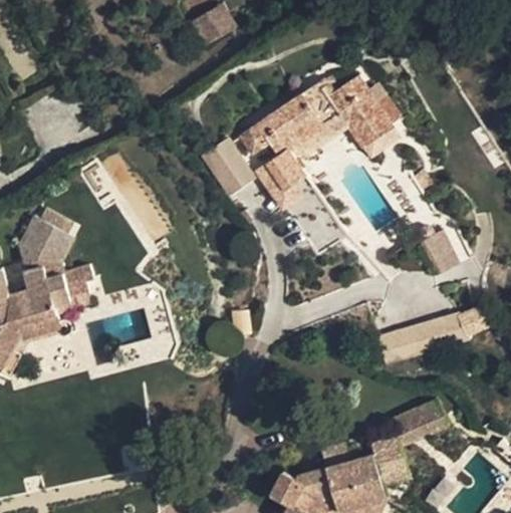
[(221,3),(204,12),(218,36),(235,26),(221,3)]
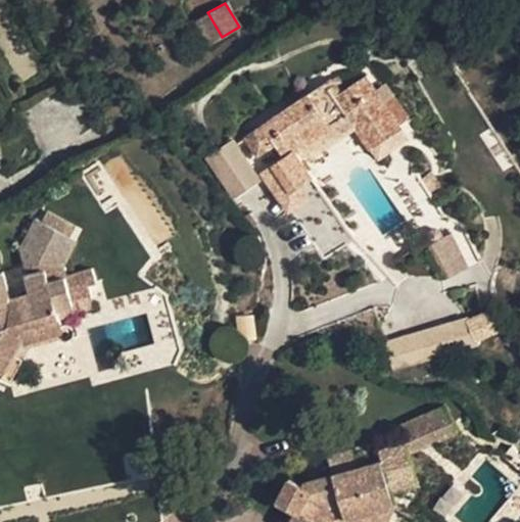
[(207,12),(192,21),(206,46),(222,37),(207,12)]
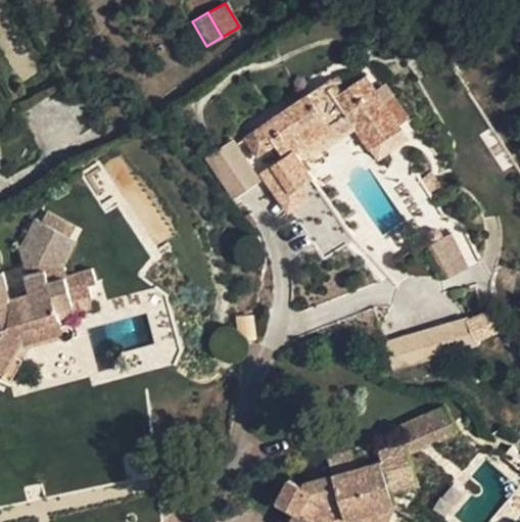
[(342,116),(351,130),(365,149),(399,125),(367,77),(334,98),(324,84),(241,139),(253,156),(272,144),(282,159),(270,168),(286,191),(293,186),(311,175),(303,164),(294,150),(342,116)]
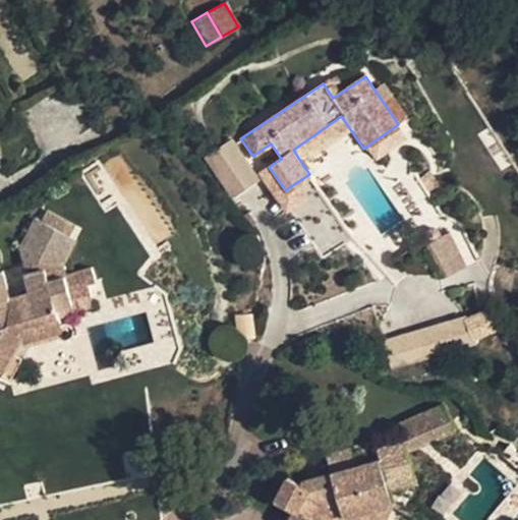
[(350,129),(341,116),(293,150),(302,164),(350,129)]
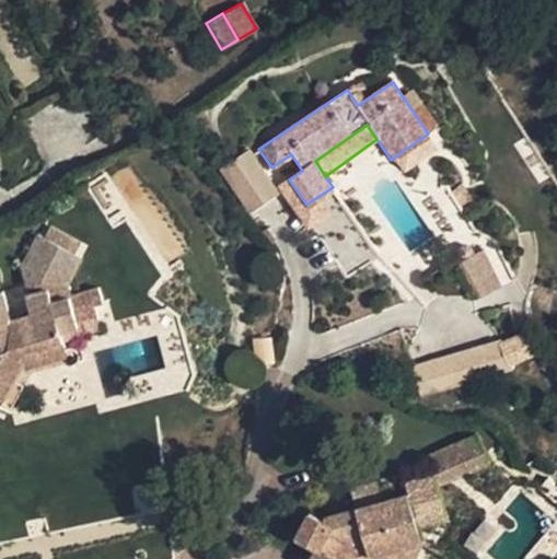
[(248,212),(276,193),(247,150),(219,167),(248,212)]
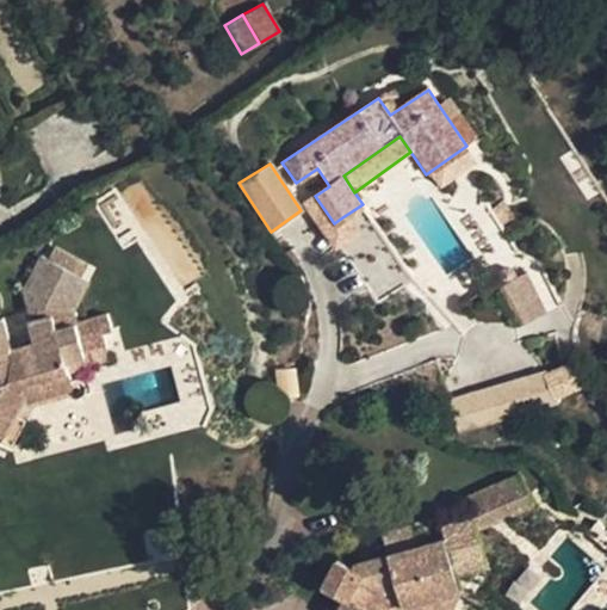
[(334,223),(315,196),(305,202),(334,245),(352,233),(342,217),(334,223)]
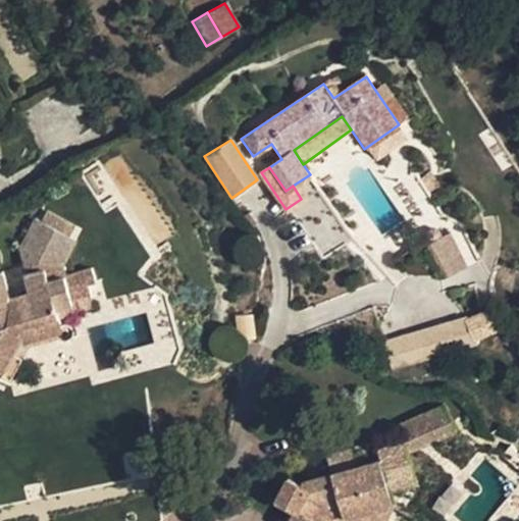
[(45,212),(38,223),(63,237),(70,224),(45,212)]
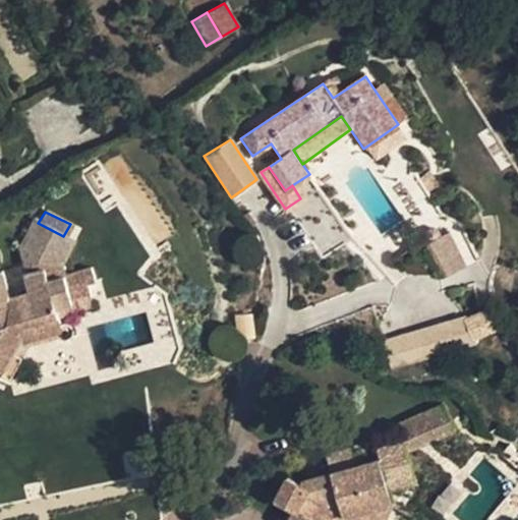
[(0,373),(1,374),(22,337),(23,342),(60,331),(57,318),(72,312),(70,305),(99,297),(90,268),(64,276),(61,267),(73,241),(63,236),(38,223),(33,219),(15,250),(27,291),(9,296),(1,273),(0,273),(0,373)]
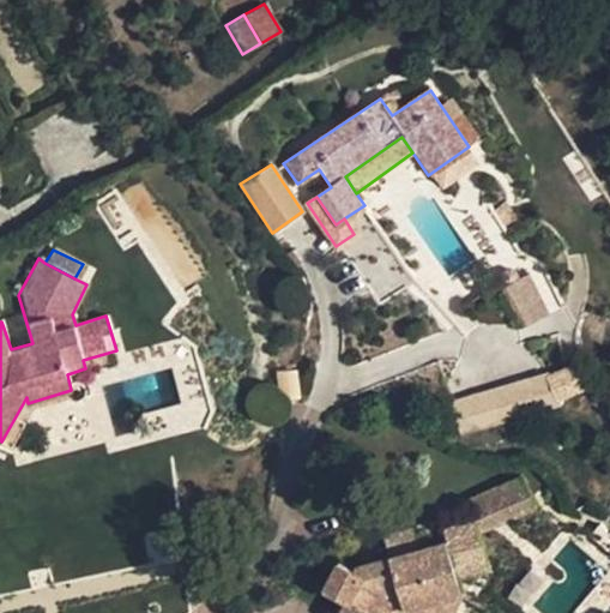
[(523,325),(547,313),(527,275),(503,288),(523,325)]
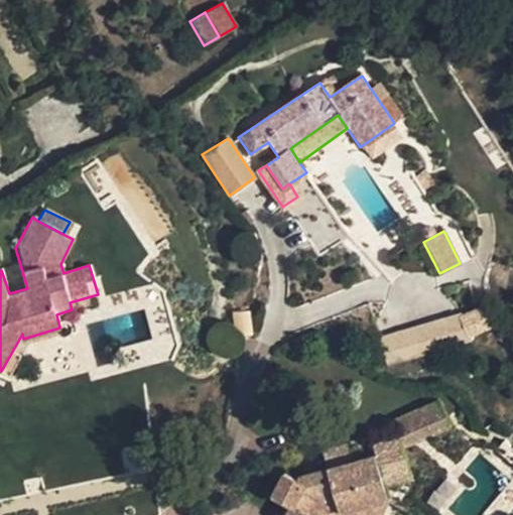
[(461,315),(470,334),(492,323),(483,304),(461,315)]
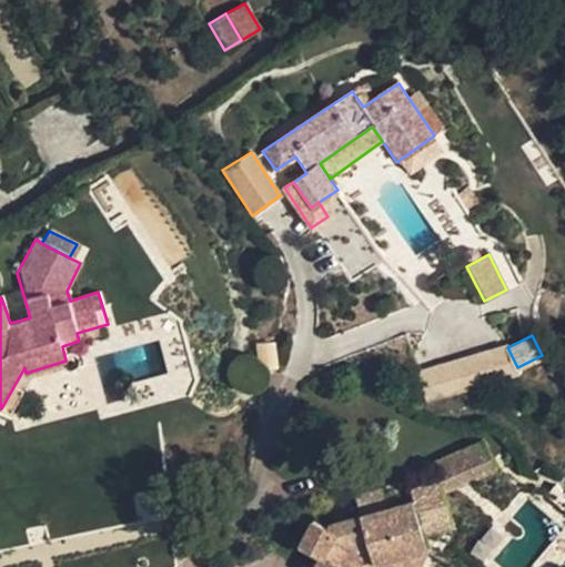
[(255,342),(258,371),(274,368),(272,341),(255,342)]
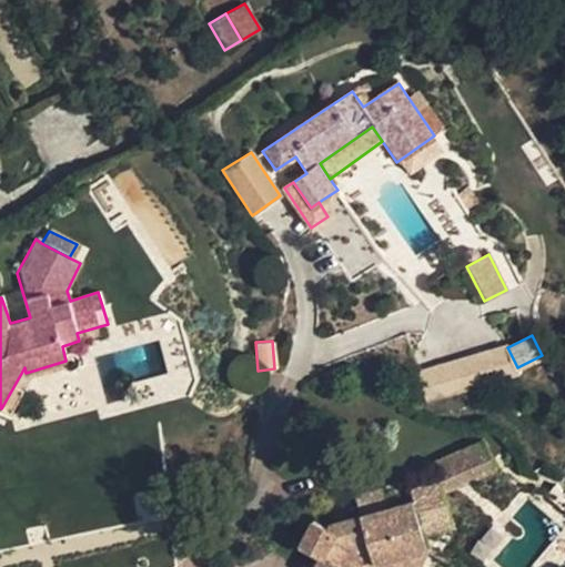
[(66,361),(26,373),(28,380),(68,367),(66,361)]
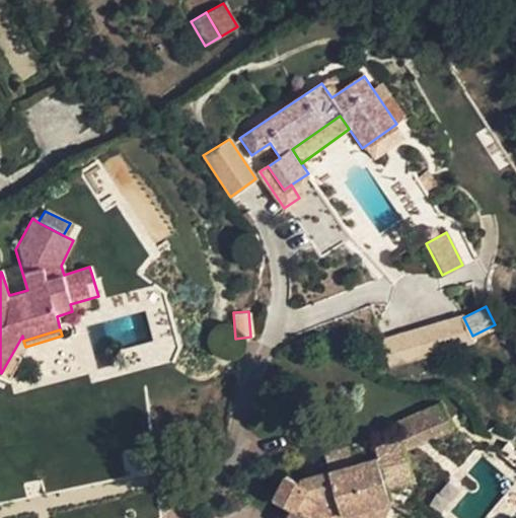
[(22,336),(1,373),(8,376),(25,347),(23,341),(22,336)]
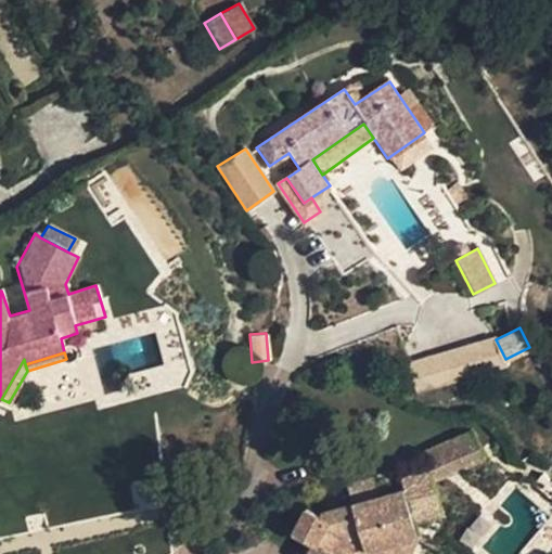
[(465,466),(484,458),(472,430),(453,439),(457,447),(465,466)]
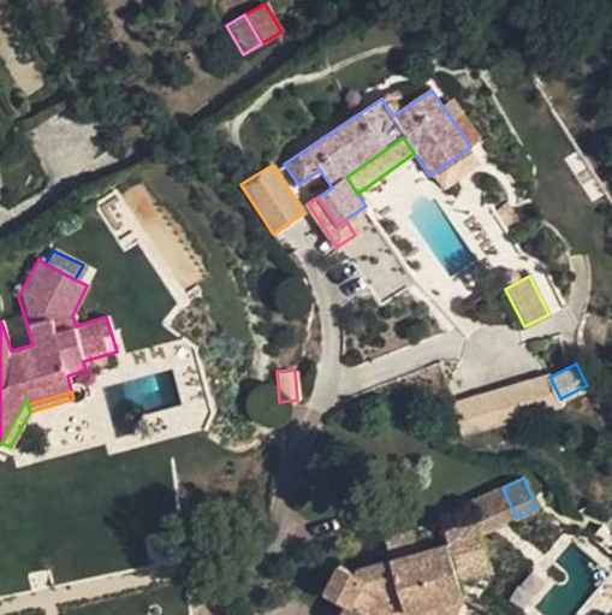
[(468,502),(473,512),(506,496),(503,488),(503,486),(468,502)]
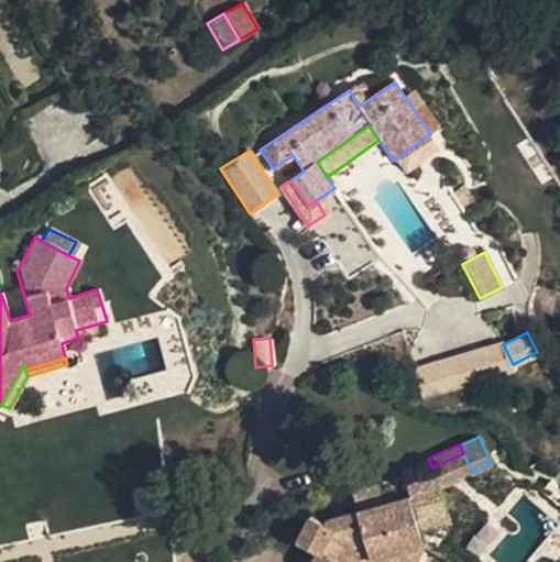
[(463,453),(432,467),(435,474),(438,487),(472,473),(463,453)]
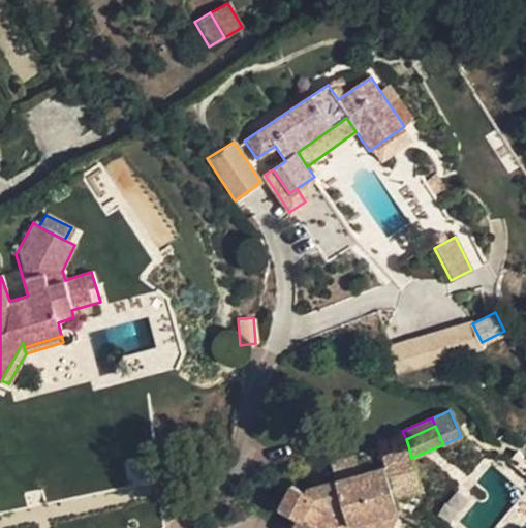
[(394,498),(421,490),(411,458),(408,445),(381,454),(384,466),(359,473),(353,456),(329,463),(334,480),(302,490),(291,483),(278,509),(297,520),(292,527),(339,527),(345,517),(395,502),(394,498)]
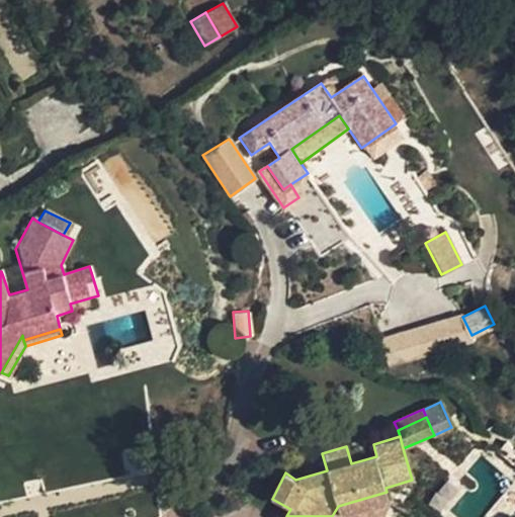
[(387,492),(338,506),(342,515),(390,501),(387,492)]
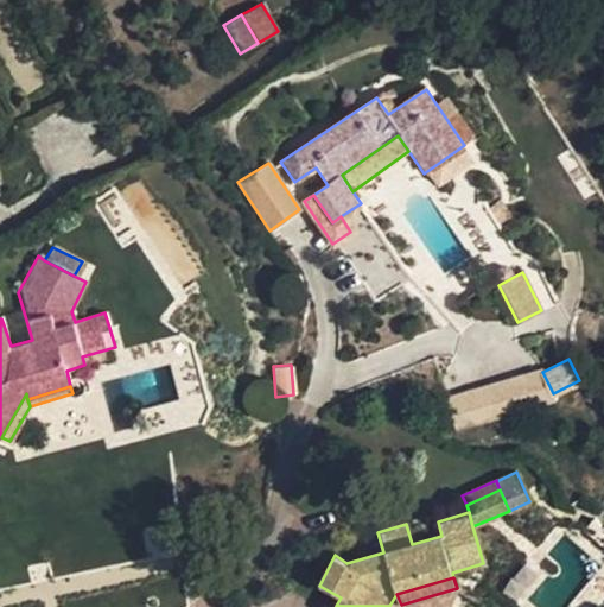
[(401,606),(401,605),(396,594),(389,606),(401,606)]
